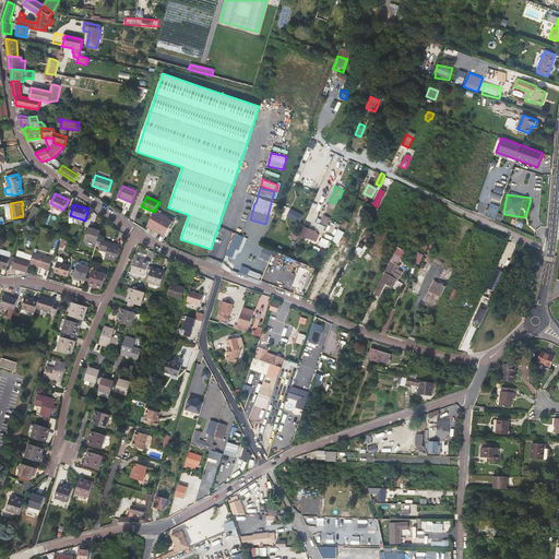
[(35,206),(27,222),(33,221),(35,217),(39,209),(35,206)]
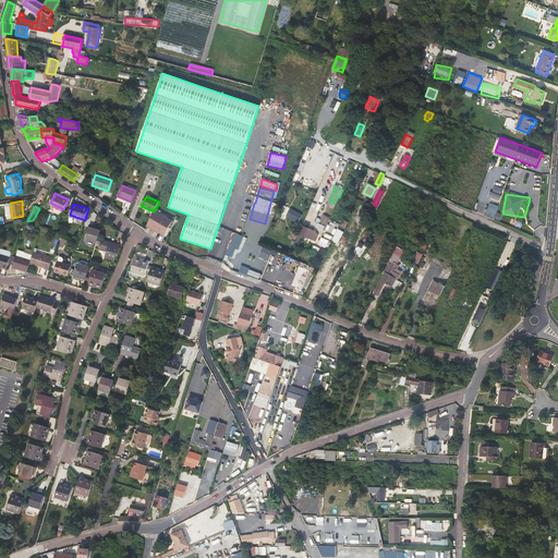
[(292,209),(290,215),(299,219),(301,214),(292,209)]
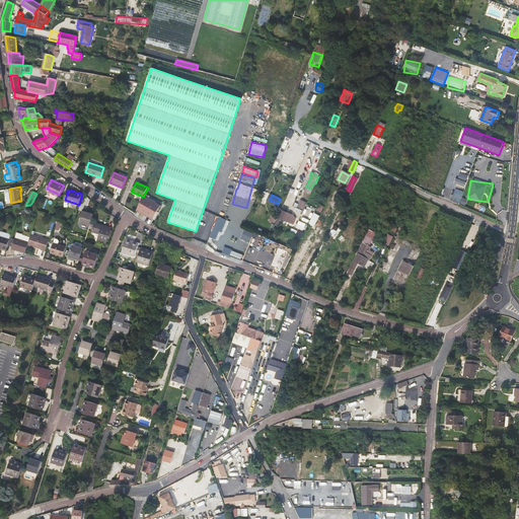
[(143,197),(137,210),(153,220),(160,206),(144,196),(143,197)]
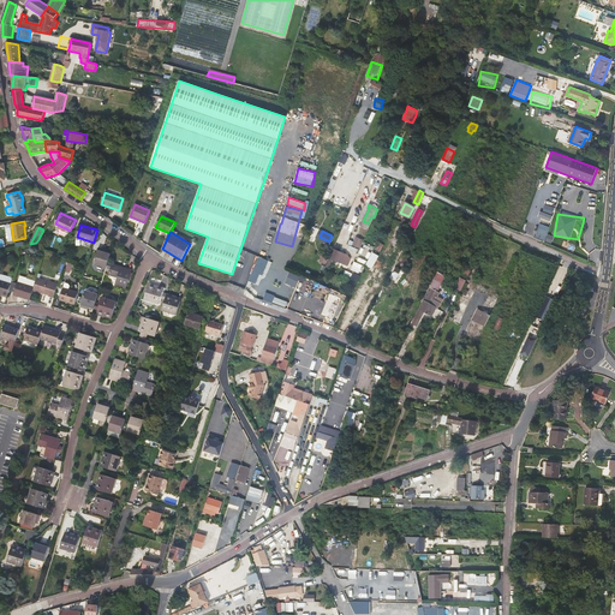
[(350,245),(362,248),(364,238),(356,237),(354,242),(351,242),(350,245)]
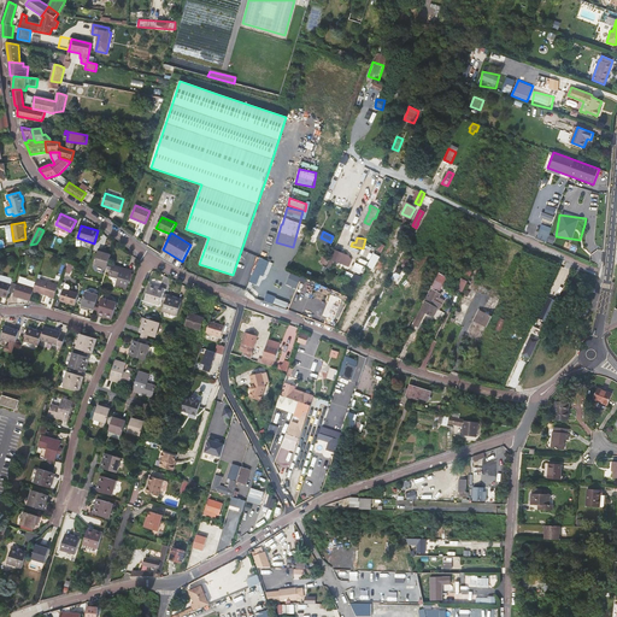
[(104,253),(105,251),(99,250),(94,265),(106,269),(107,268),(109,263),(111,256),(106,253),(104,253)]
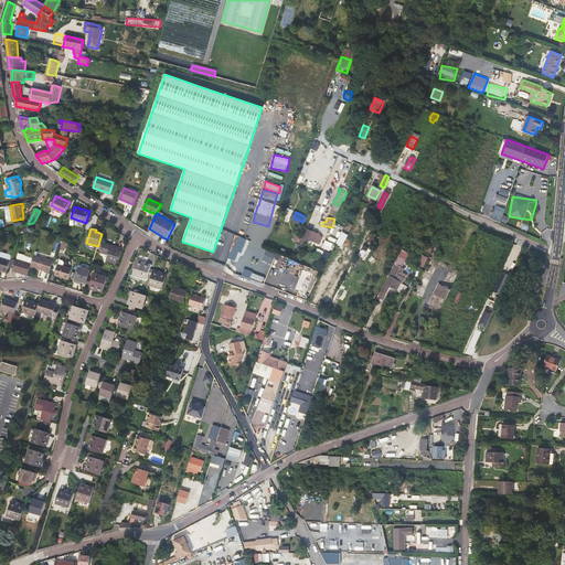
[(306,228),(302,237),(319,245),(323,236),(306,228)]
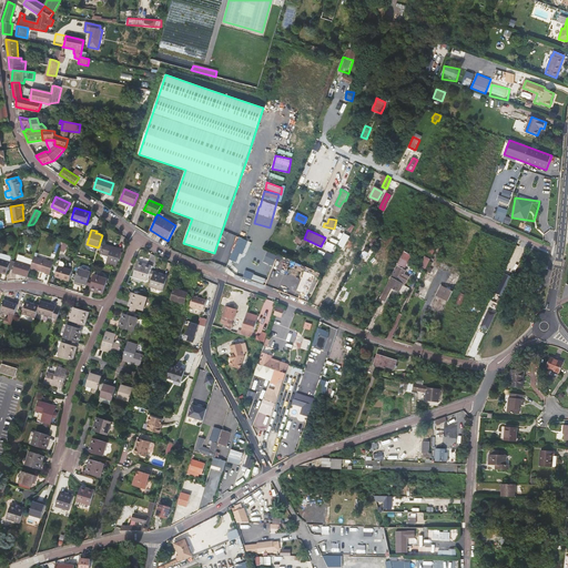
[(338,243),(341,236),(334,233),(331,241),(338,243)]
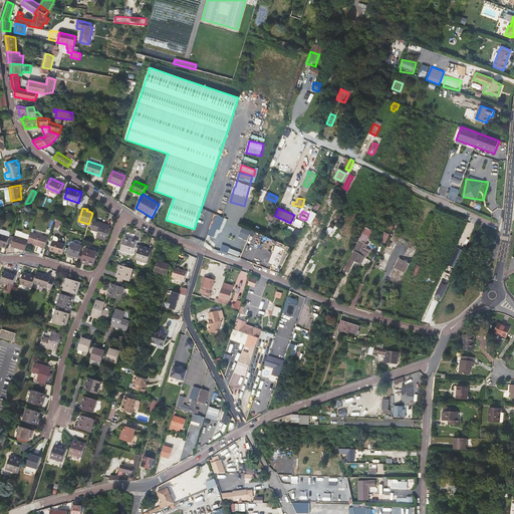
[(315,213),(311,211),(306,222),(309,224),(315,213)]
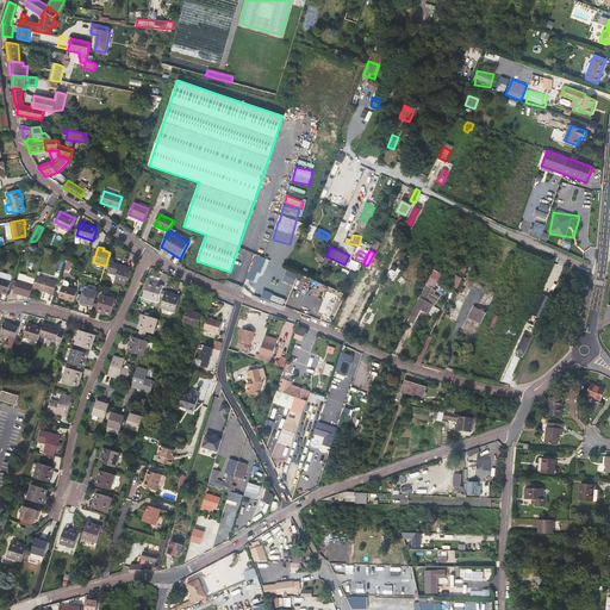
[(267,260),(256,255),(247,279),(253,281),(256,272),(259,273),(260,268),(263,269),(267,260)]
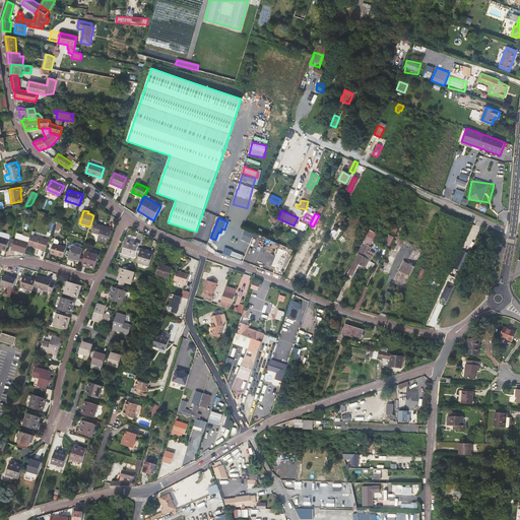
[(337,223),(345,229),(347,224),(345,223),(346,220),(340,217),(337,223)]
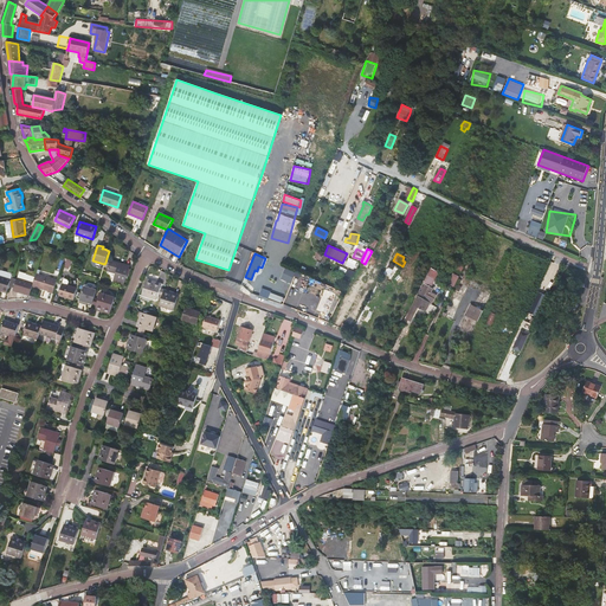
[(354,269),(358,262),(349,258),(347,266),(354,269)]
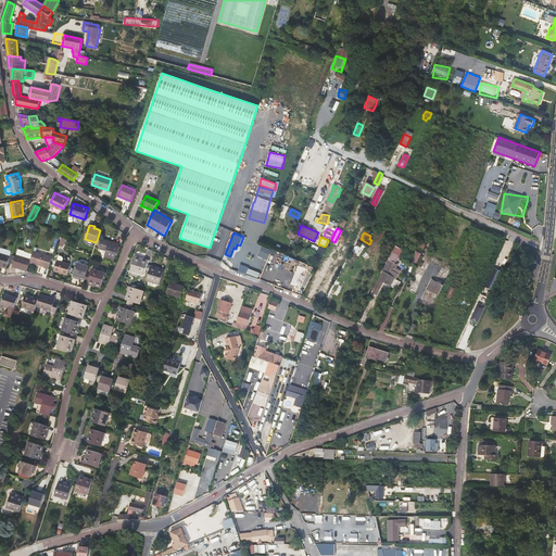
[(110,241),(102,238),(100,243),(99,248),(106,251),(104,258),(114,261),(118,247),(109,243),(110,241)]
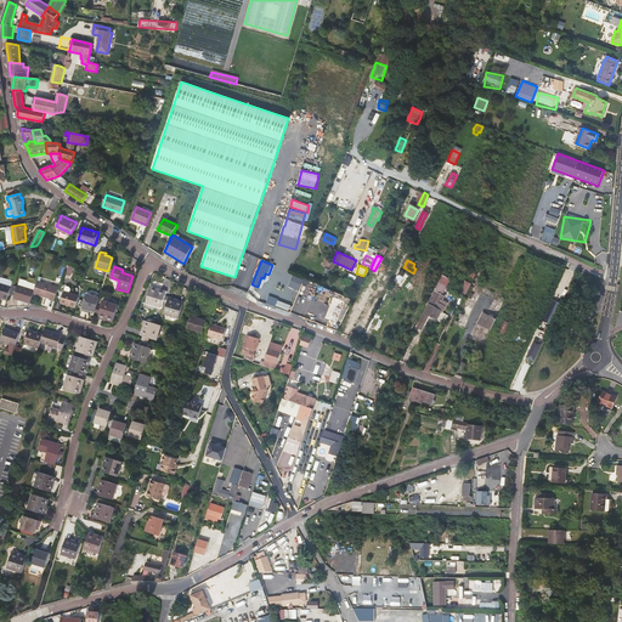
[(442,275),(439,284),(446,288),(451,280),(442,275)]
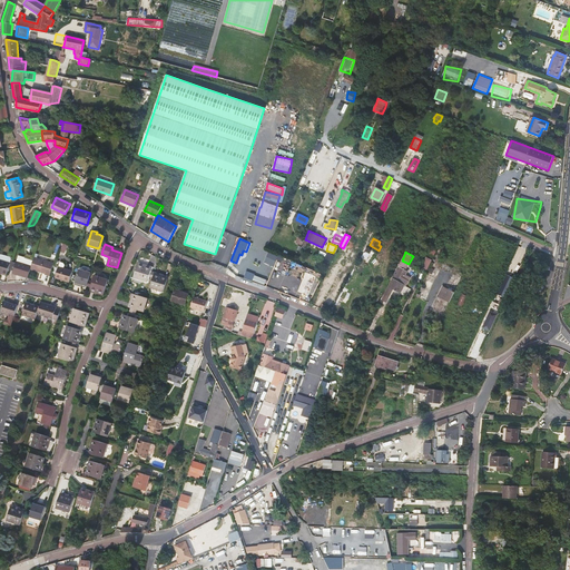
[(0,271),(3,273),(3,274),(7,275),(10,263),(8,263),(9,257),(1,255),(0,255),(0,271)]
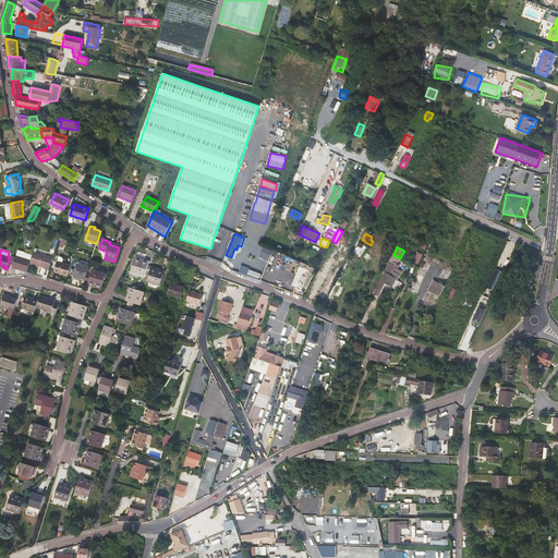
[(19,250),(16,257),(13,265),(13,268),(17,270),(17,269),(27,271),(31,263),(31,261),(33,255),(25,253),(25,252),(19,250)]
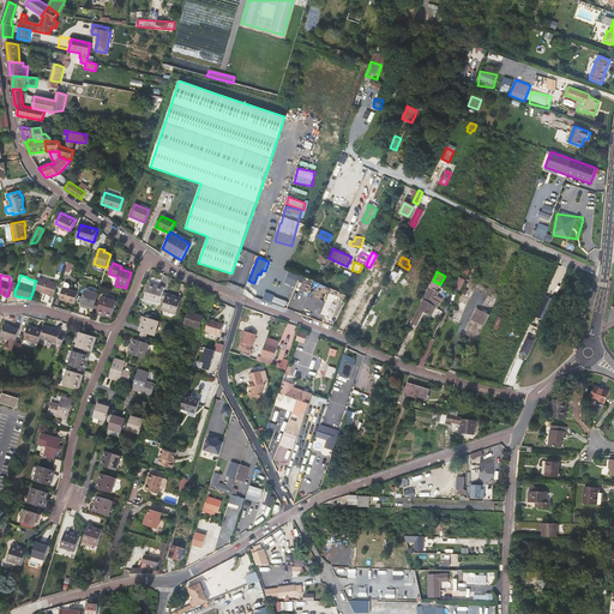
[(34,287),(34,289),(49,294),(49,296),(54,298),(58,283),(37,277),(36,281),(34,287)]
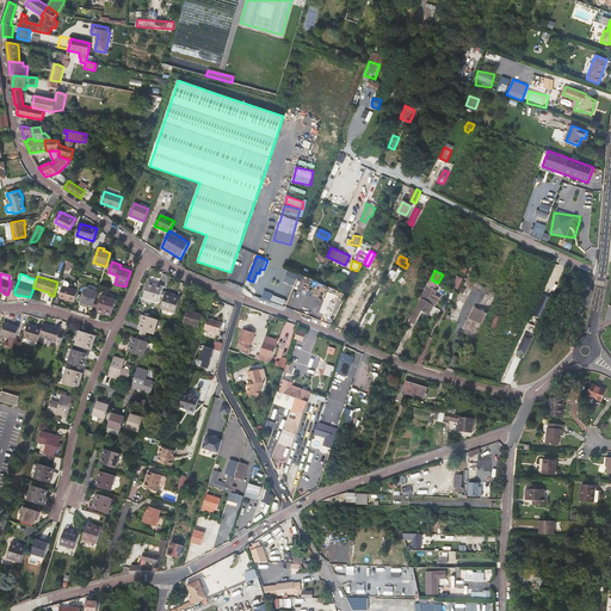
[(452,287),(458,289),(463,278),(457,276),(452,287)]
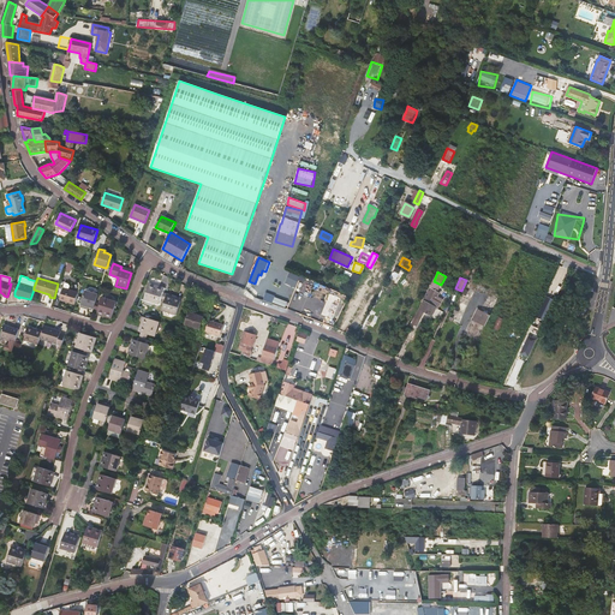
[(430,287),(431,288),(437,292),(441,285),(434,281),(430,287)]
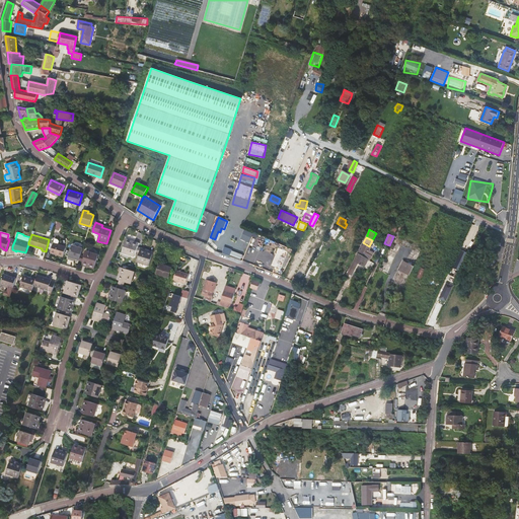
[(51,252),(63,256),(66,248),(66,246),(58,244),(59,241),(58,239),(55,238),(51,252)]
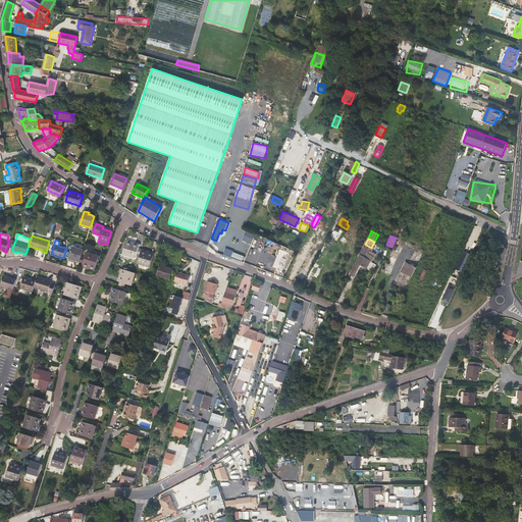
[(135,258),(137,252),(138,249),(139,247),(131,244),(132,242),(126,241),(122,254),(135,258)]
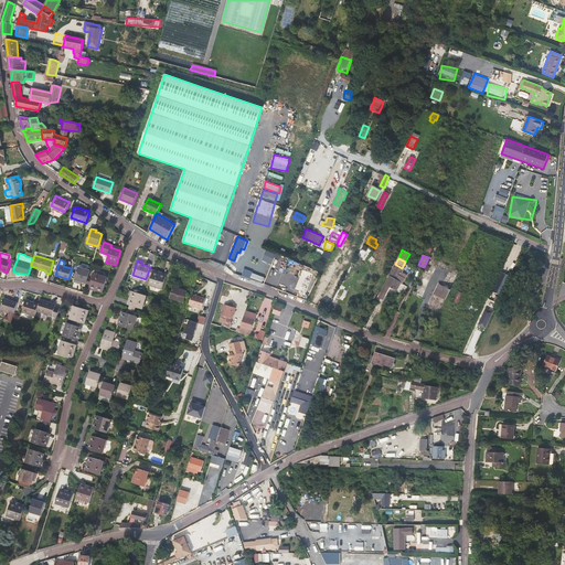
[(402,268),(396,265),(391,276),(390,276),(379,297),(383,299),(390,287),(392,288),(402,268)]
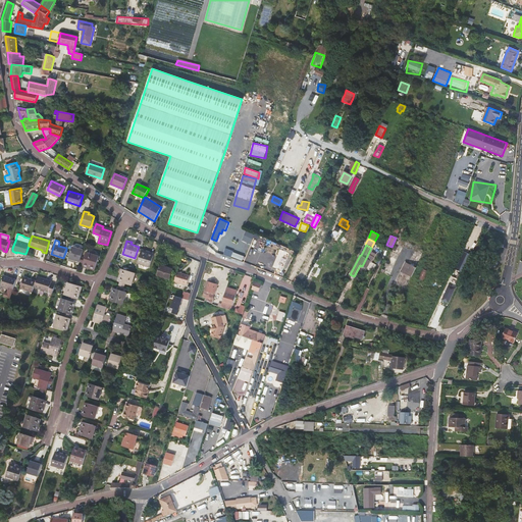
[(68,259),(73,261),(73,259),(76,260),(80,261),(82,256),(83,252),(84,249),(72,246),(68,259)]
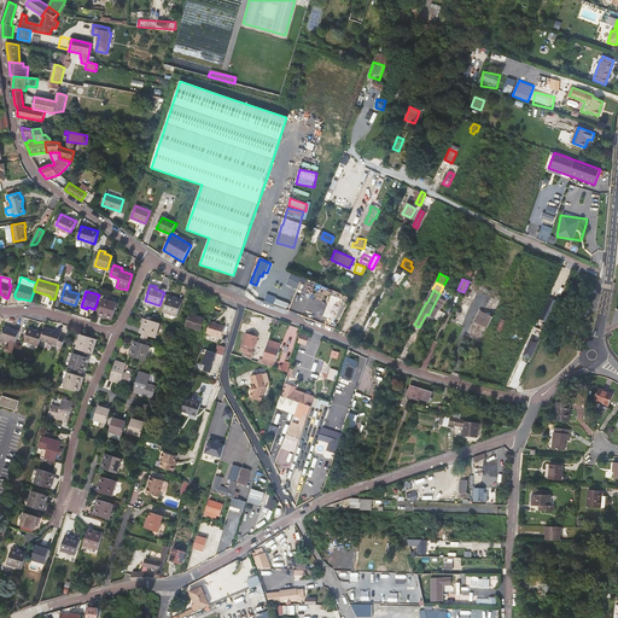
[(321,316),(336,321),(344,298),(330,293),(321,316)]
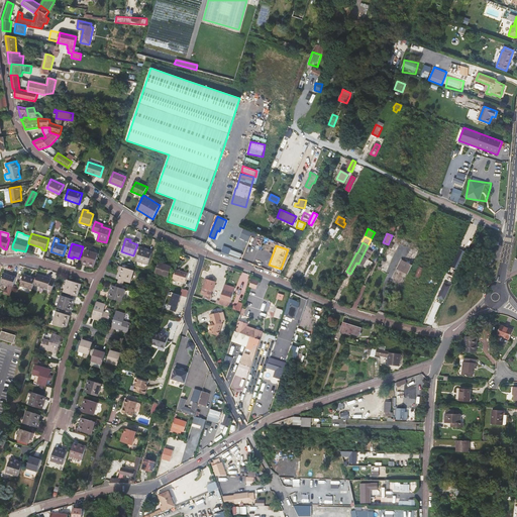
[(368,250),(370,246),(368,245),(358,264),(364,266),(368,259),(369,259),(372,252),(368,250)]
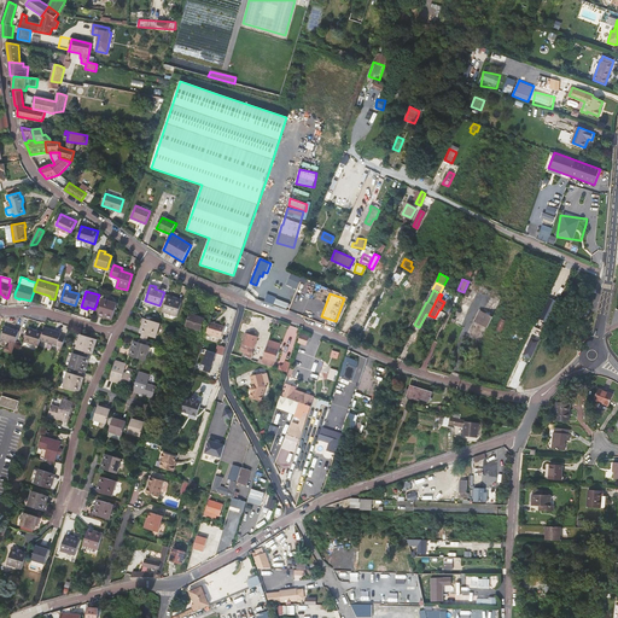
[(264,302),(289,308),(291,302),(267,295),(264,302)]
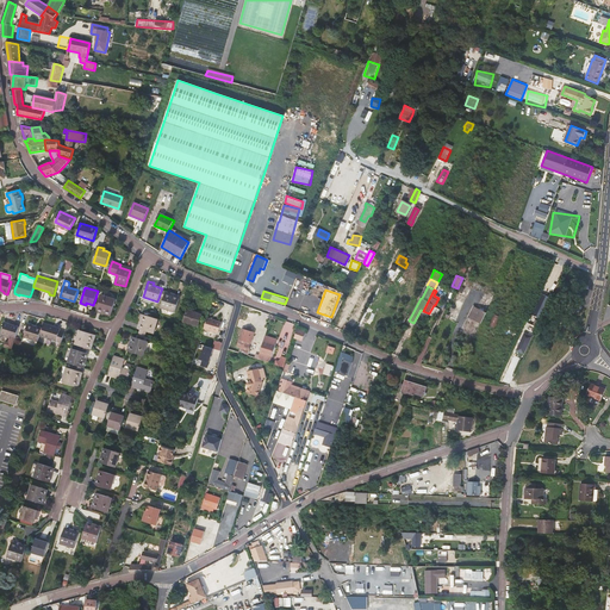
[(170,296),(170,293),(166,292),(165,296),(161,307),(175,312),(180,299),(170,296)]
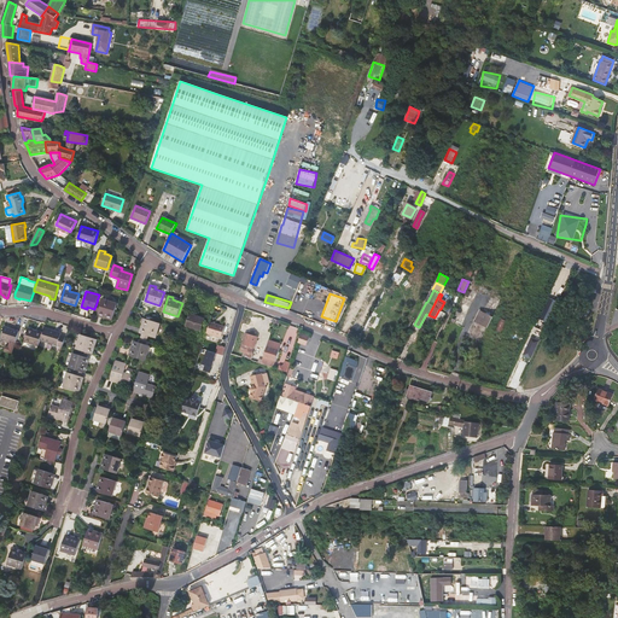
[(99,310),(99,313),(109,315),(108,319),(112,320),(117,303),(103,299),(101,304),(97,303),(94,309),(99,310)]
